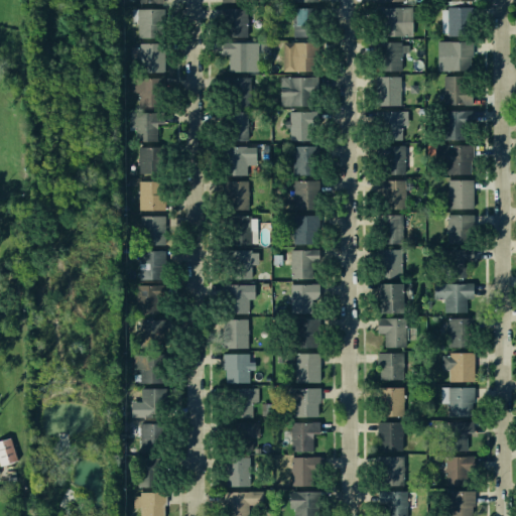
[(292,6),(315,6),(316,36),(292,36),(292,6)]
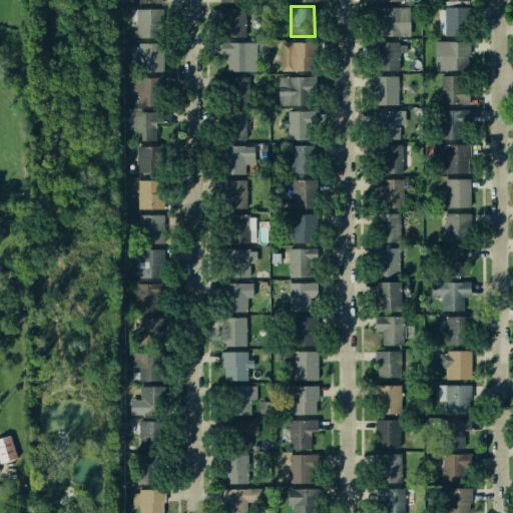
[(222,7),(244,7),(245,36),(222,36),(222,7)]
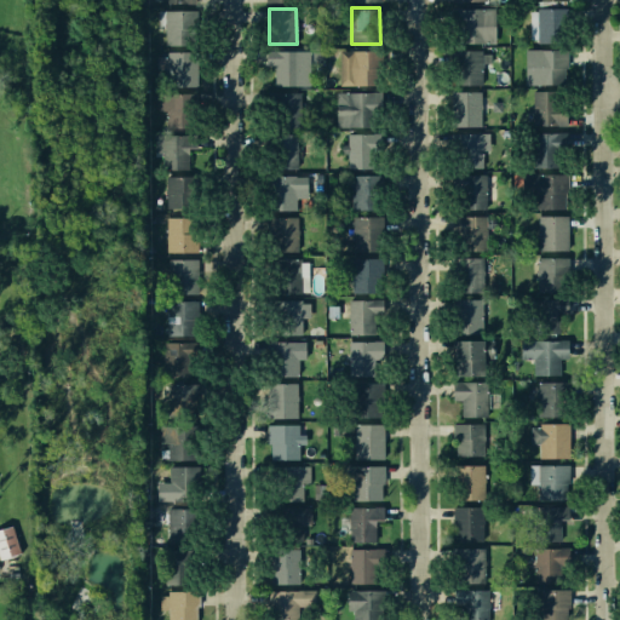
[(158,10),(165,10),(196,11),(195,46),(164,46),(165,26),(156,26),(158,10)]
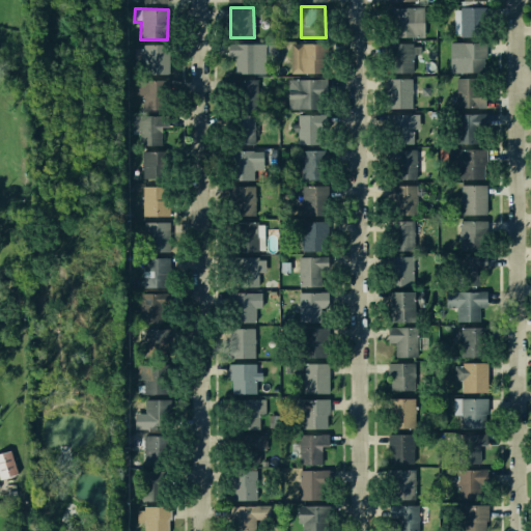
[(390,8),(418,9),(412,36),(389,34),(390,8)]
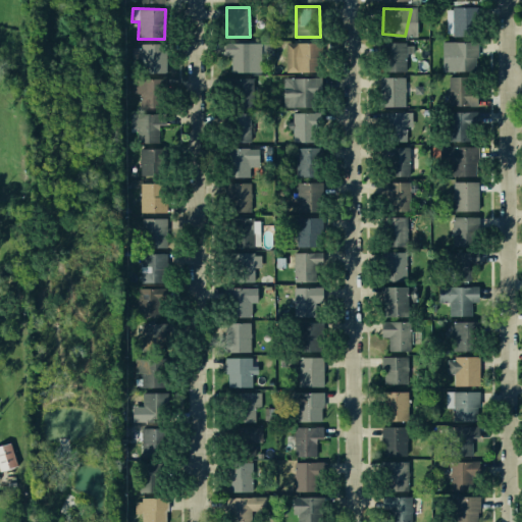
[(450,9),(479,8),(476,33),(451,36),(450,9)]
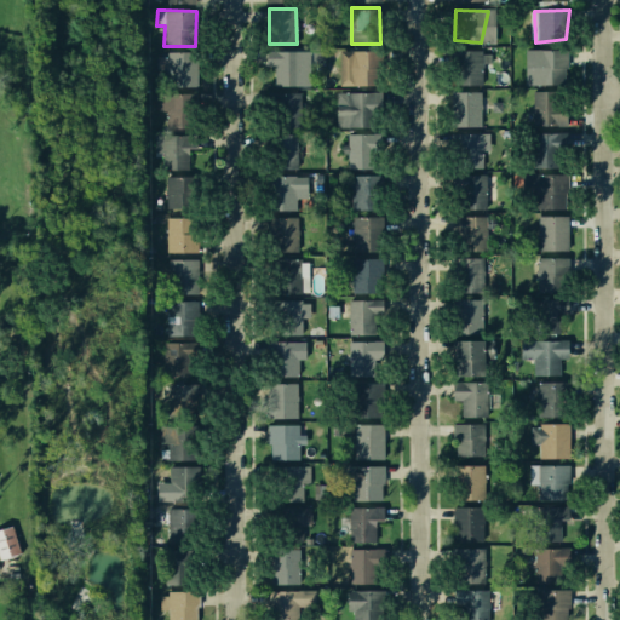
[(274,51),(299,50),(300,84),(275,85),(274,65),(267,65),(267,51),(274,51)]
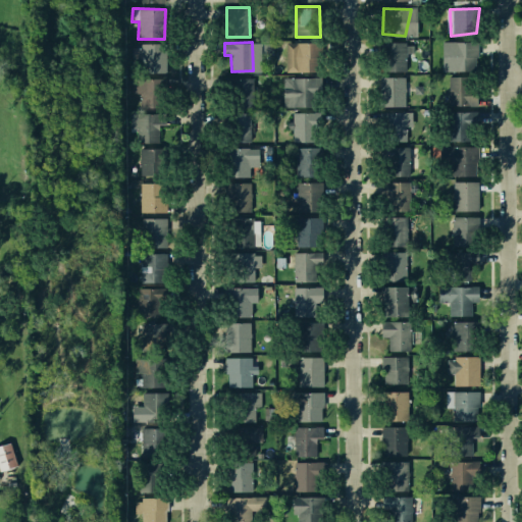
[(284,42),(320,42),(320,70),(284,70),(284,42)]
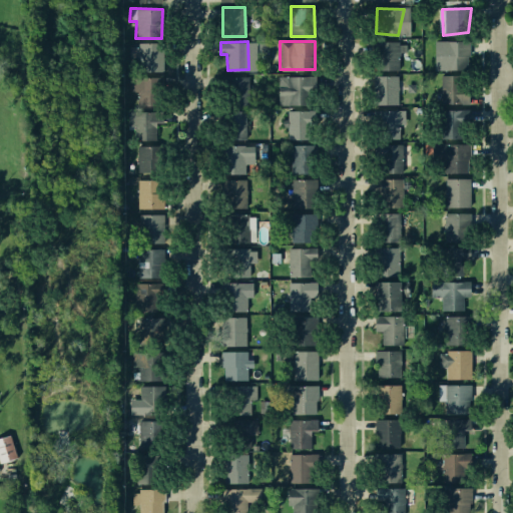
[(137,46),(137,42),(163,42),(162,72),(136,71),(137,60),(128,60),(128,46),(137,46)]
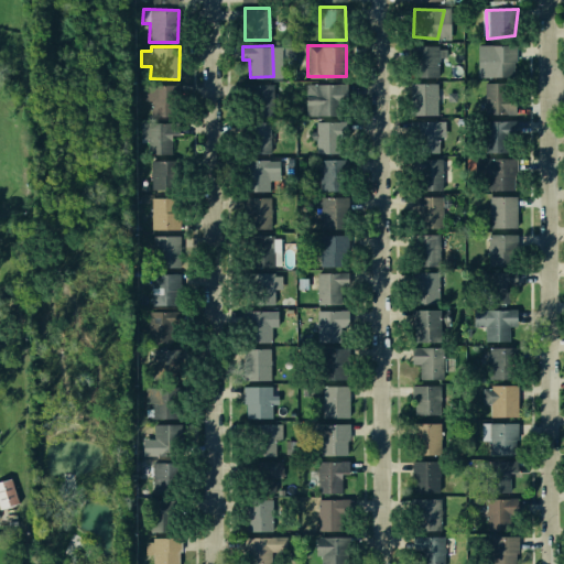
[(408,46),(437,50),(437,75),(410,75),(408,46)]
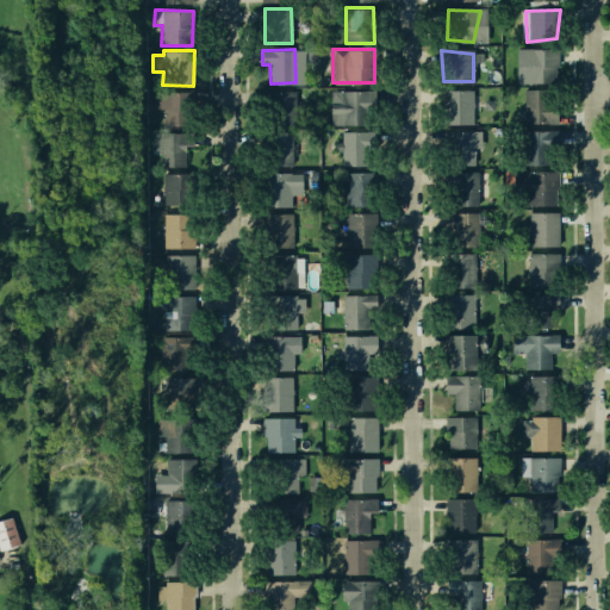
[(516,54),(555,53),(553,78),(511,82),(516,54)]
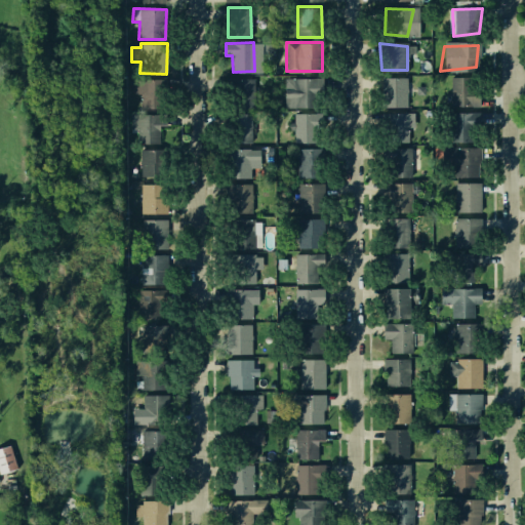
[(283,77),(323,77),(323,107),(283,107),(283,77)]
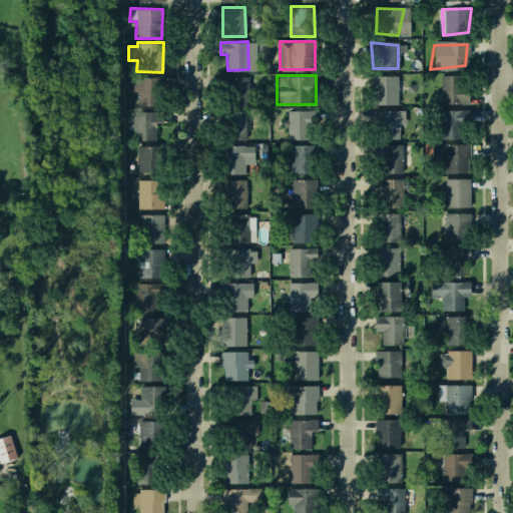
[(438,76),(466,77),(467,103),(437,103),(438,76)]
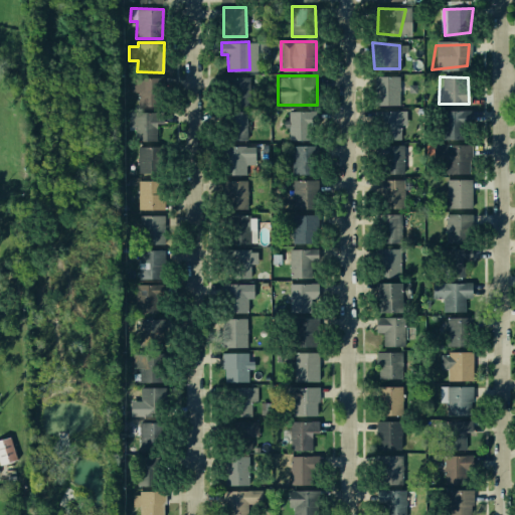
[(137,92),(130,92),(130,77),(160,77),(160,106),(137,106),(137,92)]
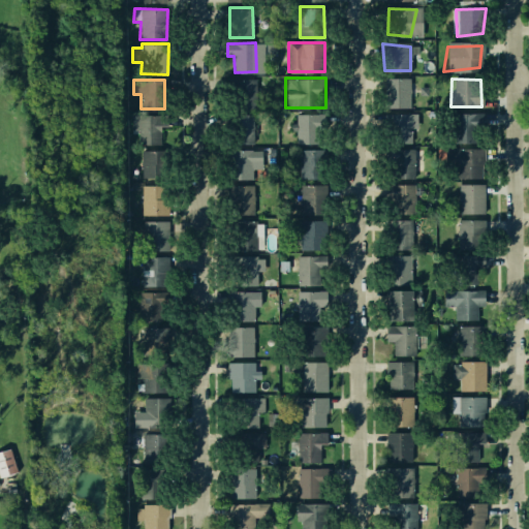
[(383,80),(409,81),(411,106),(382,104),(383,80)]
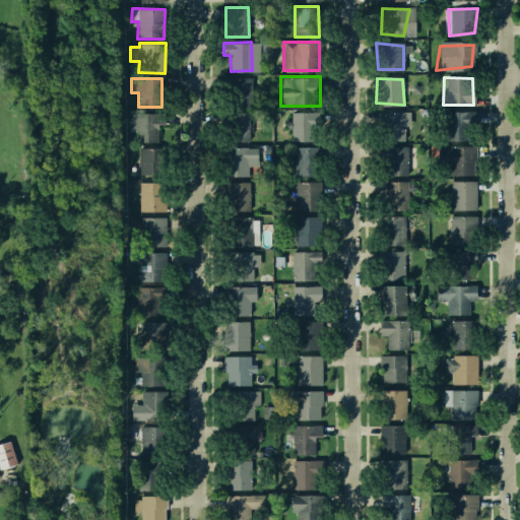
[(231,79),(248,79),(245,101),(233,102),(231,79)]
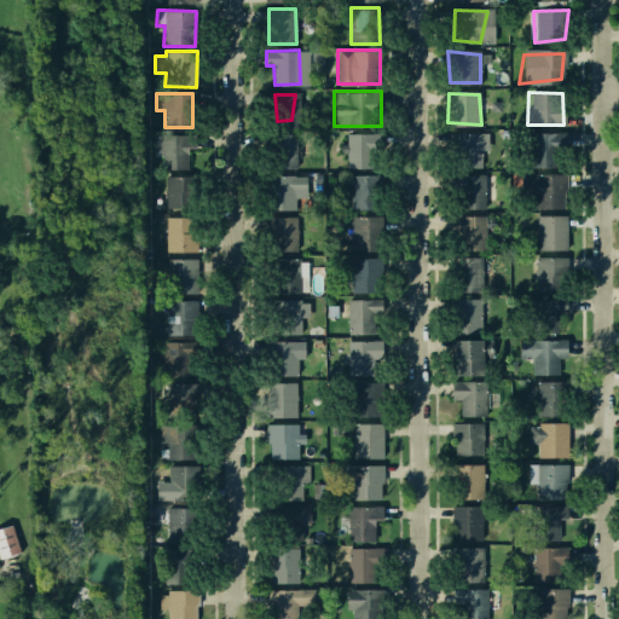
[(276,132),(298,136),(293,166),(275,165),(276,132)]
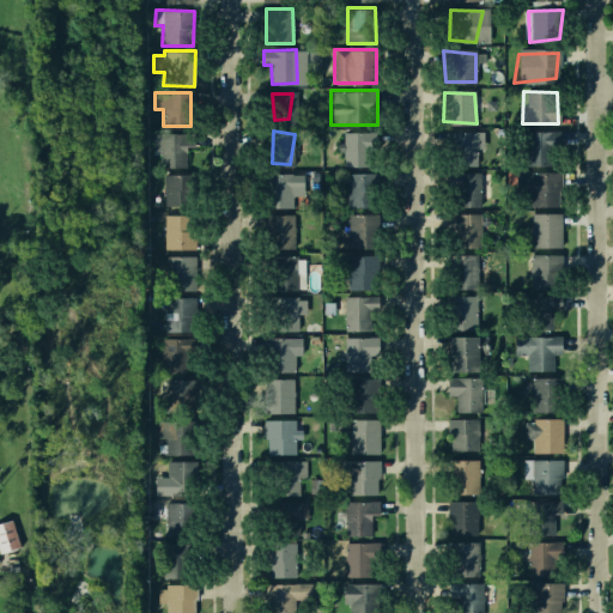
[(152,133),(194,132),(195,145),(186,146),(186,167),(158,167),(158,150),(152,150),(152,133)]
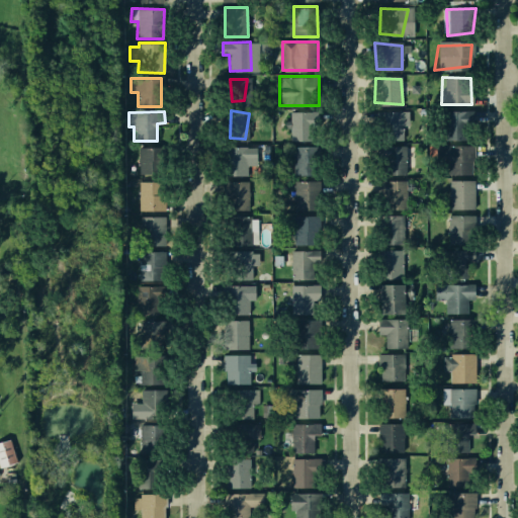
[(373,111),(404,113),(402,137),(375,139),(373,111)]
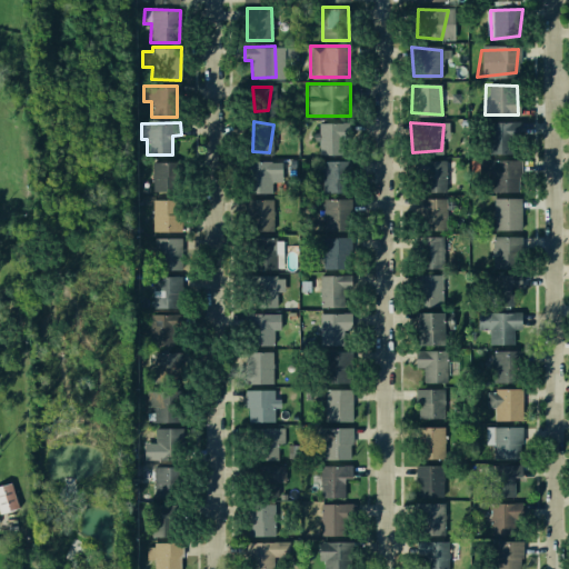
[(488,127),(508,125),(506,150),(487,150),(488,127)]
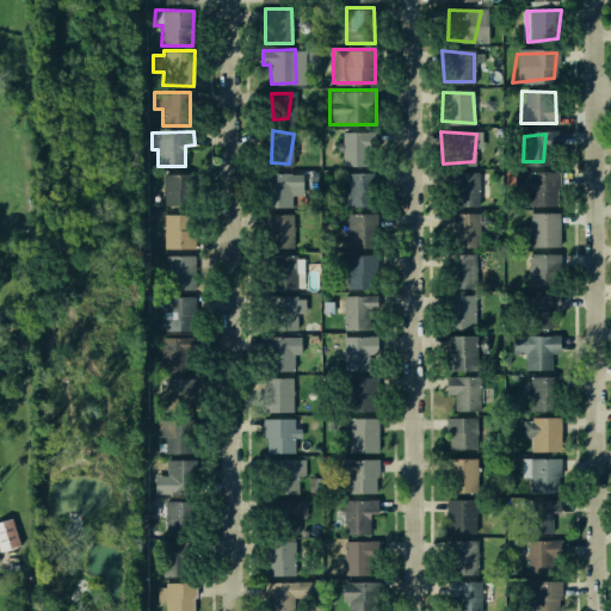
[(343,135),(366,136),(365,165),(343,164),(343,135)]
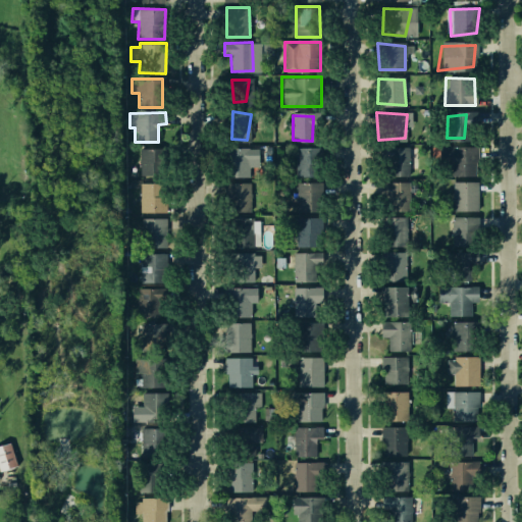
[(447,147),(469,146),(469,174),(451,174),(447,147)]
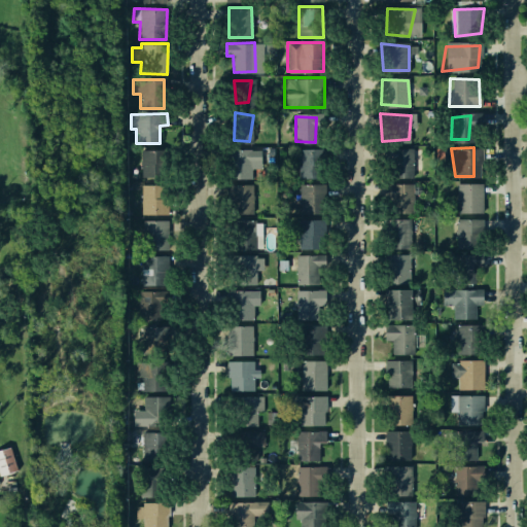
[(140,148),(165,149),(165,179),(140,179),(140,148)]
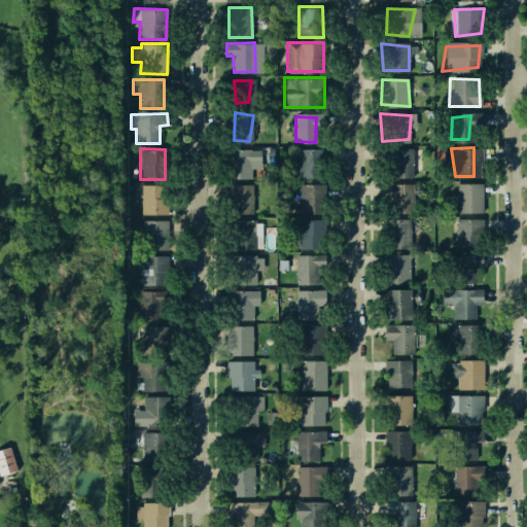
[(224,149),(247,149),(247,178),(224,177),(224,149)]
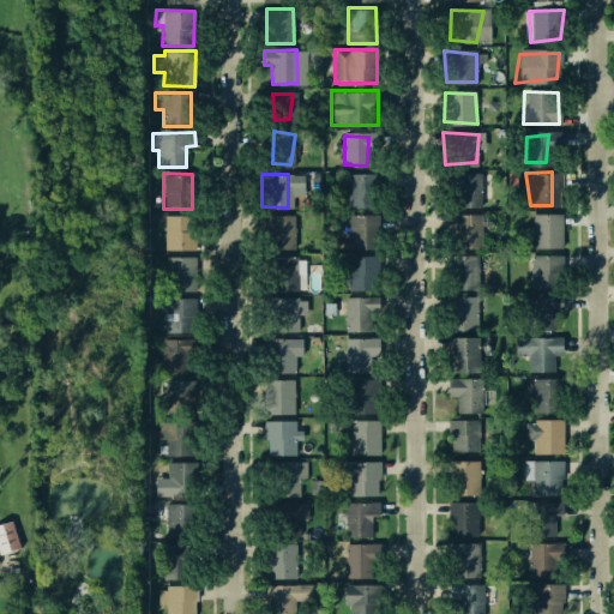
[(447,176),(475,174),(479,203),(455,204),(447,176)]
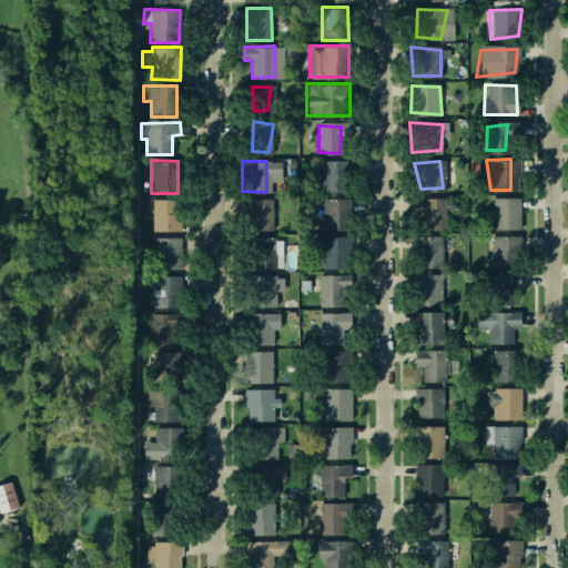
[(317,163),(336,164),(336,190),(318,189),(317,163)]
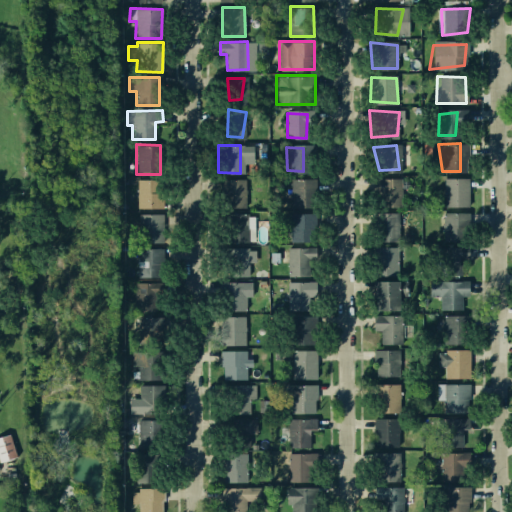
[(368,178),(395,180),(400,202),(372,203),(368,178)]
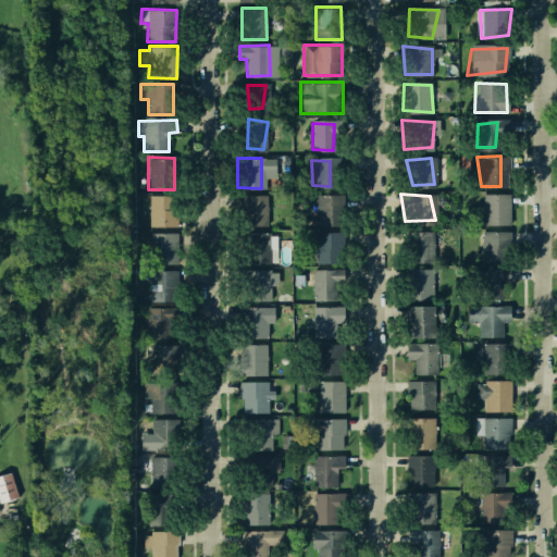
[(148,195),(177,195),(177,226),(149,226),(148,195)]
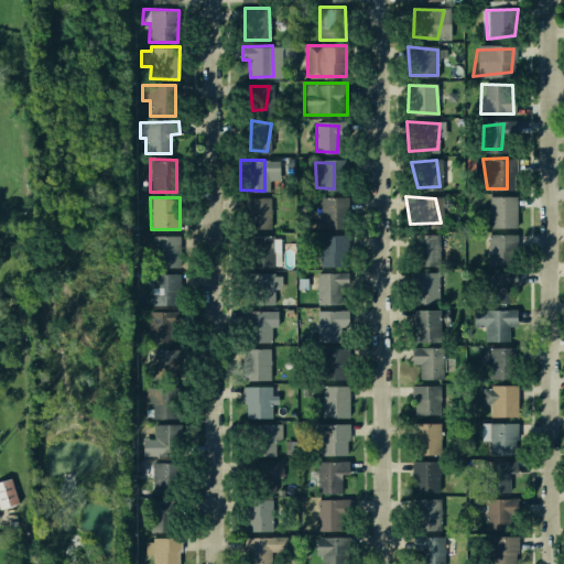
[(320,197),(336,198),(335,226),(320,227),(320,197)]
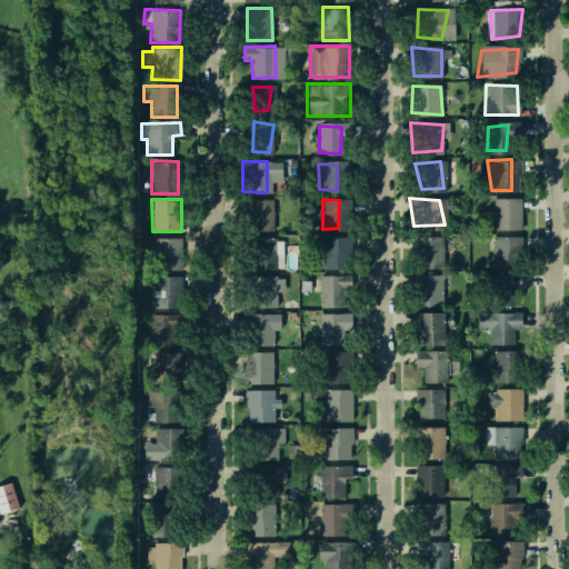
[(491,200),(517,201),(521,226),(491,227),(491,200)]
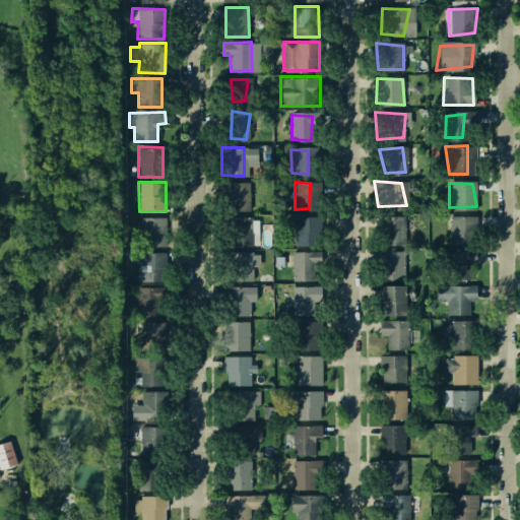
[(226,184),(248,185),(251,208),(226,208),(226,184)]
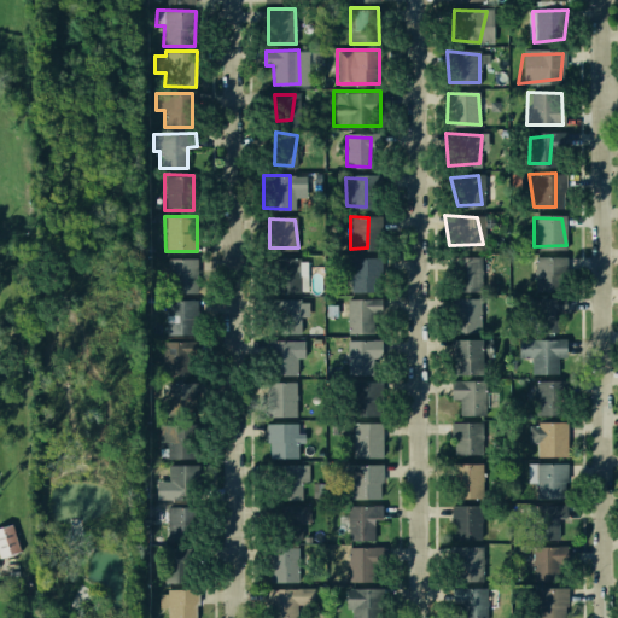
[(448,257),(482,256),(483,291),(449,292),(448,257)]
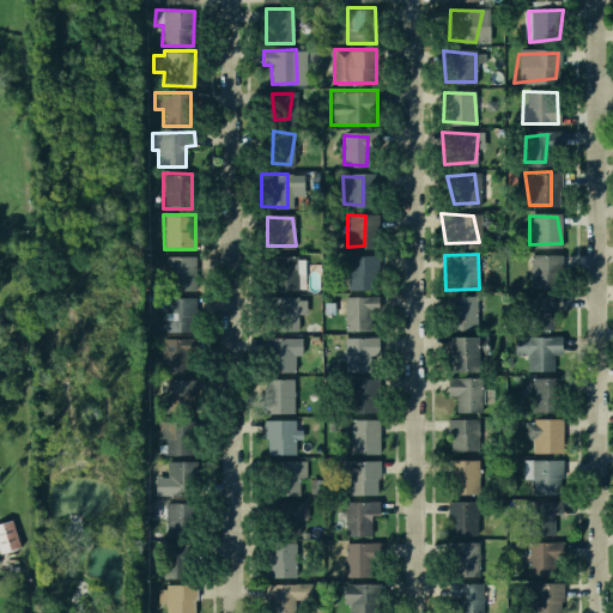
[(165,255),(195,255),(195,290),(165,290),(165,255)]
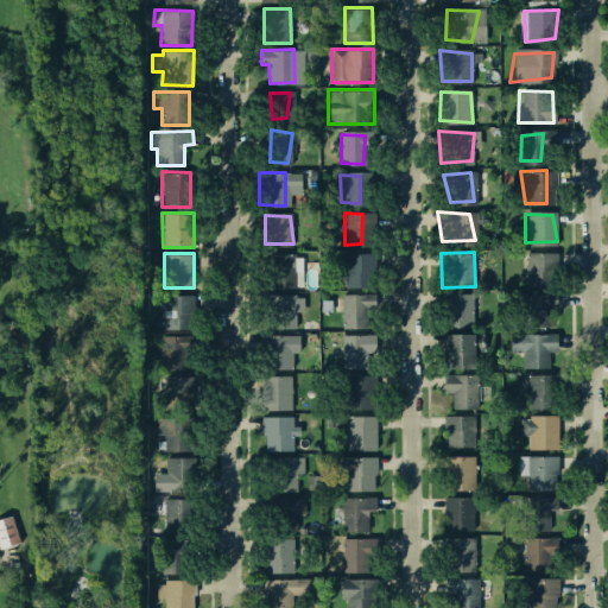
[(265,255),(295,257),(295,285),(272,285),(265,255)]
